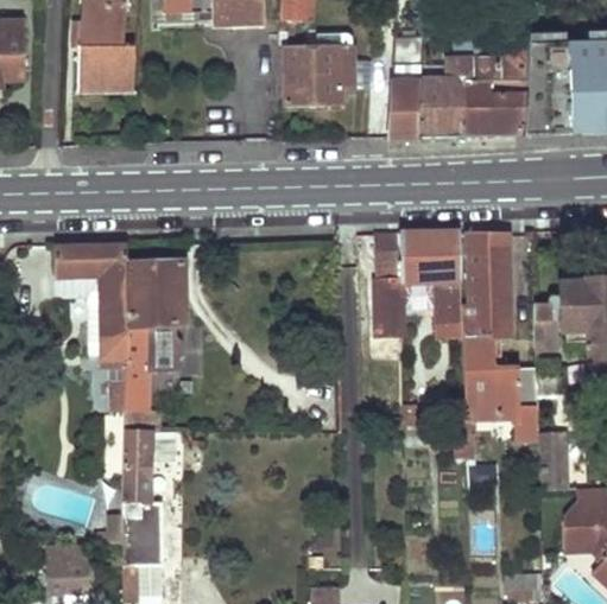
[(76,45),(75,90),(131,90),(132,45),(120,45),(124,0),(80,0),(78,21),(77,45),(76,45)]
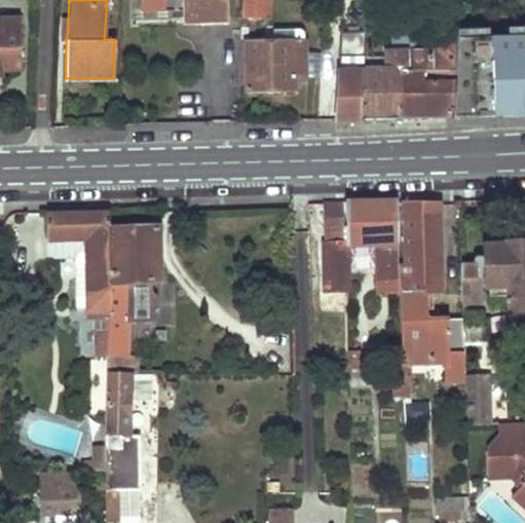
[(138,0),(139,11),(183,9),(183,23),(225,22),(224,0),(138,0)]
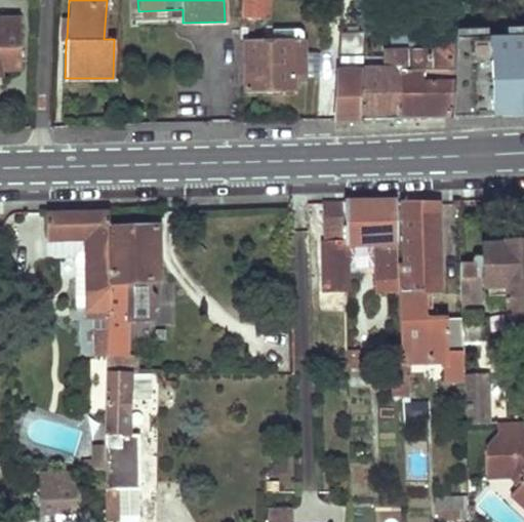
[(268,17),(268,0),(241,0),(241,15),(268,17)]
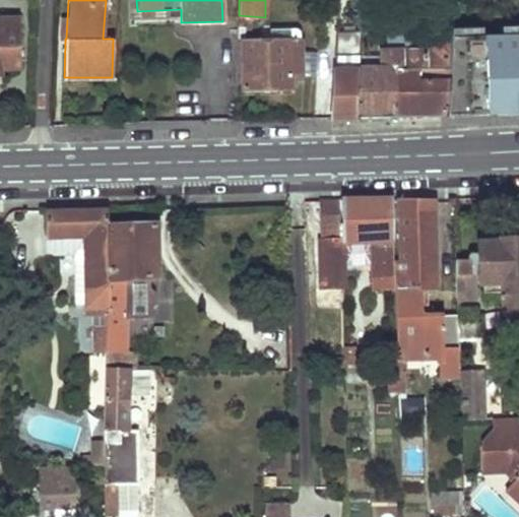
[(451,28),(452,12),(443,12),(441,38),(431,37),(430,49),(383,49),(383,52),(379,52),(379,67),(358,67),(354,116),(373,116),(390,116),(394,68),(449,67),(450,37),(451,28)]
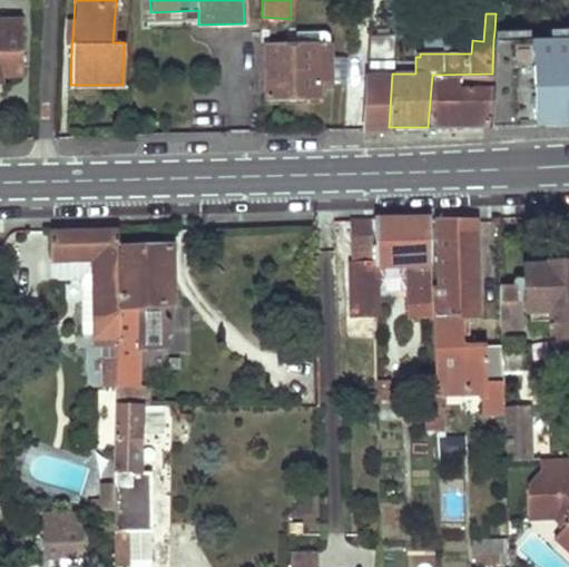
[(17,18),(0,18),(0,28),(17,28),(17,18)]
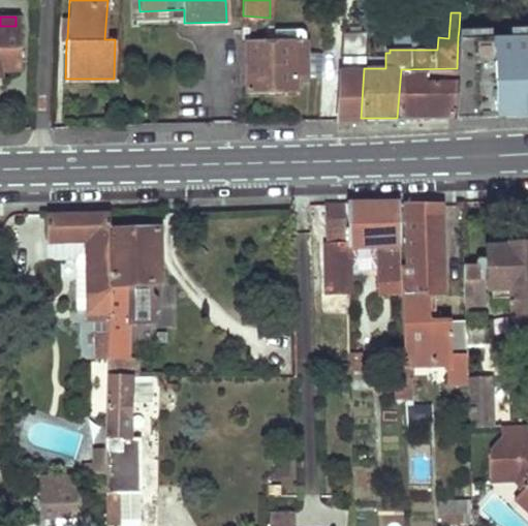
[(0,68),(20,68),(19,26),(16,26),(0,26),(0,68)]
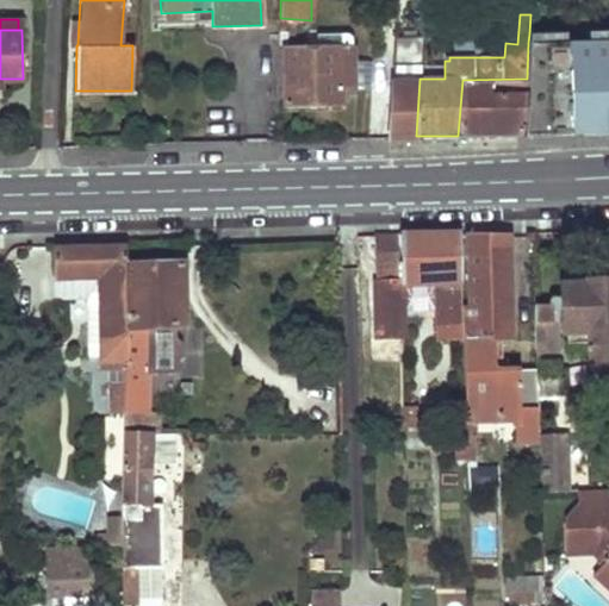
[(608,30),(608,31),(608,32),(608,39),(584,41),(563,42),(528,43),(527,79),(526,89),(521,135),(608,131),(608,30)]
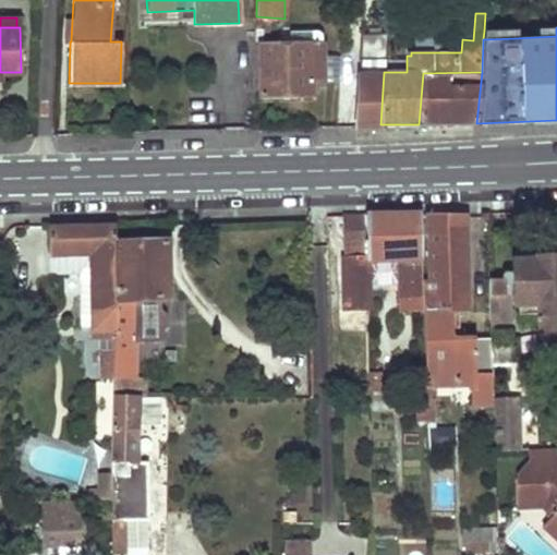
[(556,29),(556,28),(534,28),(534,37),(556,36),(556,29)]
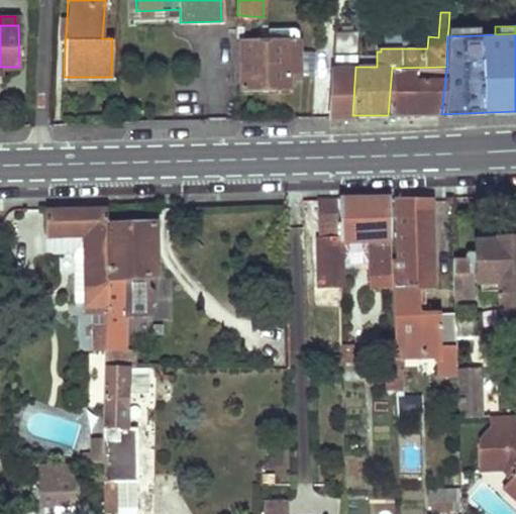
[(477,27),(448,28),(447,36),(477,35),(477,27)]
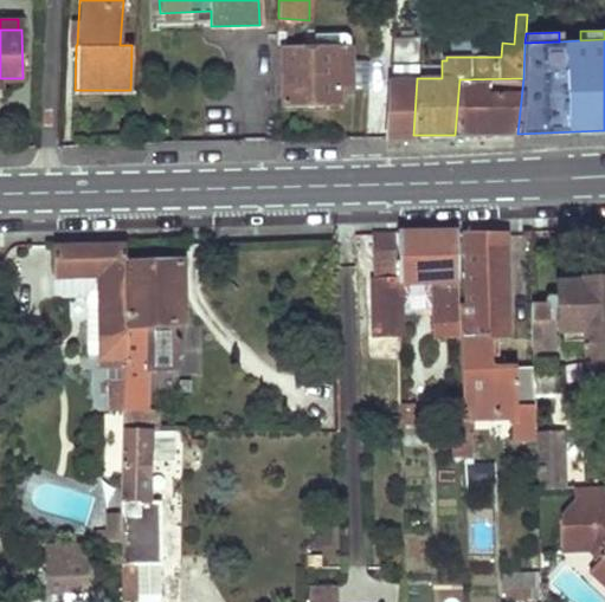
[(336,46),(281,46),(282,103),(336,102),(336,46)]
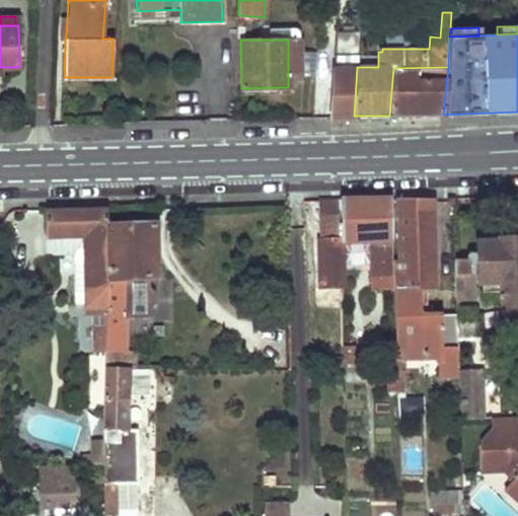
[(334,54),(329,116),(354,116),(357,67),(358,53),(334,54)]
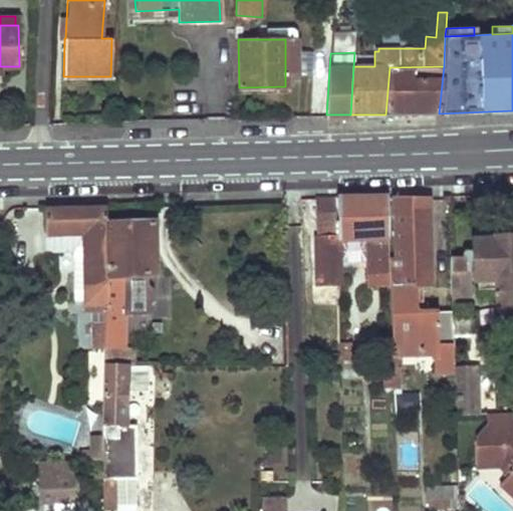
[(390,67),(386,114),(413,113),(439,113),(443,75),(444,66),(390,67)]
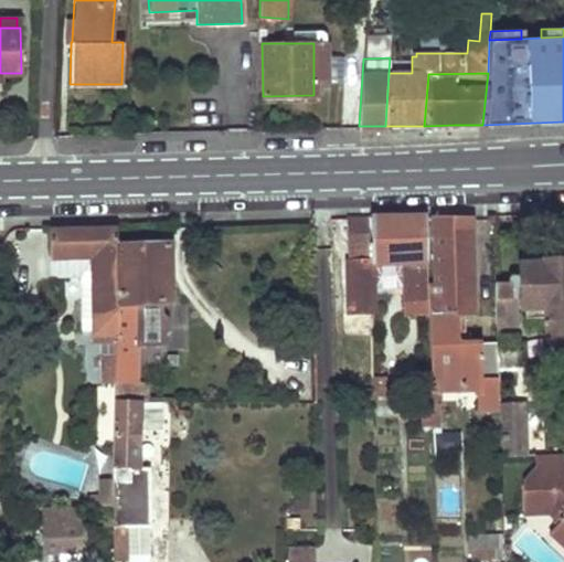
[(470,213),(432,214),(432,285),(426,285),(426,298),(433,389),(459,389),(460,384),(480,384),(480,407),(498,407),(498,404),(497,378),(497,367),(497,340),(460,342),(457,337),(457,314),(474,314),(470,213)]
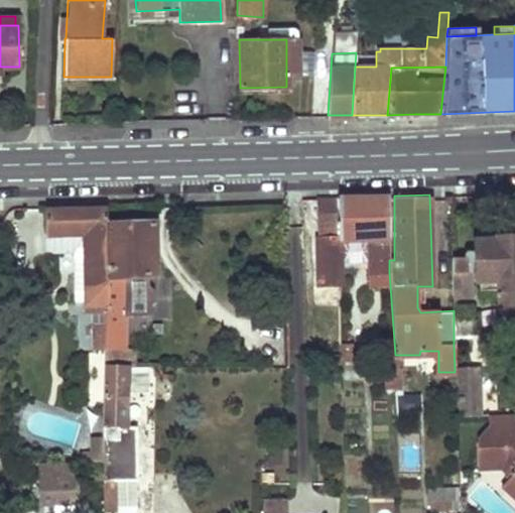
[(387,196),(314,198),(314,223),(337,224),(338,238),(353,238),(367,237),(369,273),(389,272),(389,260),(387,196)]
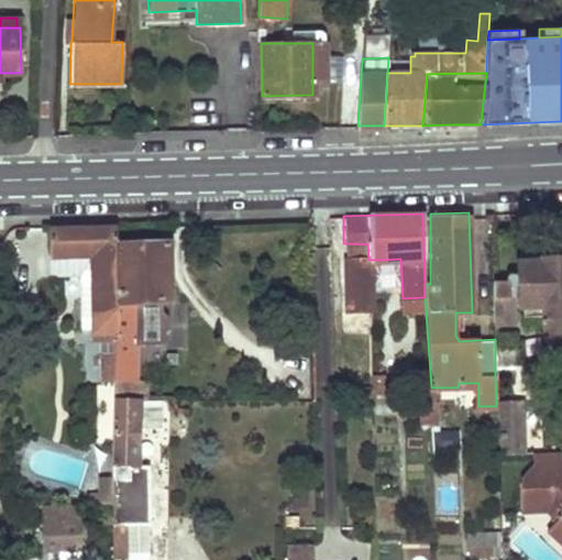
[(112,244),(111,222),(48,224),(50,256),(55,256),(90,255),(92,329),(92,341),(101,341),(101,360),(113,360),(112,244)]
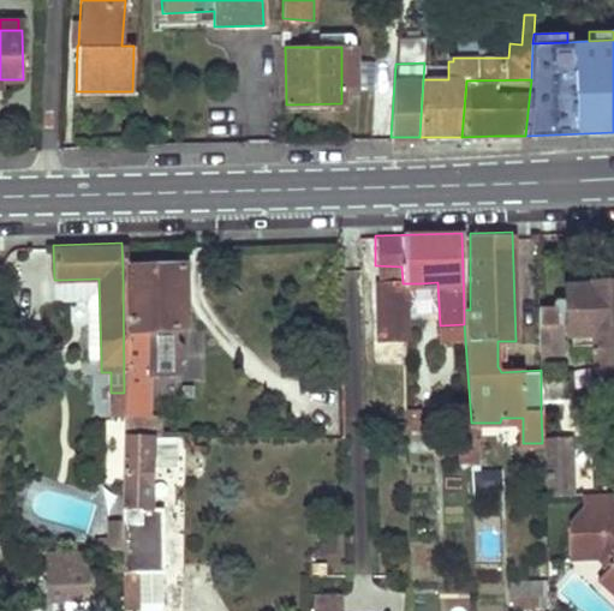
[(182,359),(182,345),(176,340),(176,329),(184,328),(183,265),(123,267),(124,393),(124,414),(124,436),(148,436),(164,436),(162,415),(149,415),(149,376),(177,376),(176,364),(182,359)]
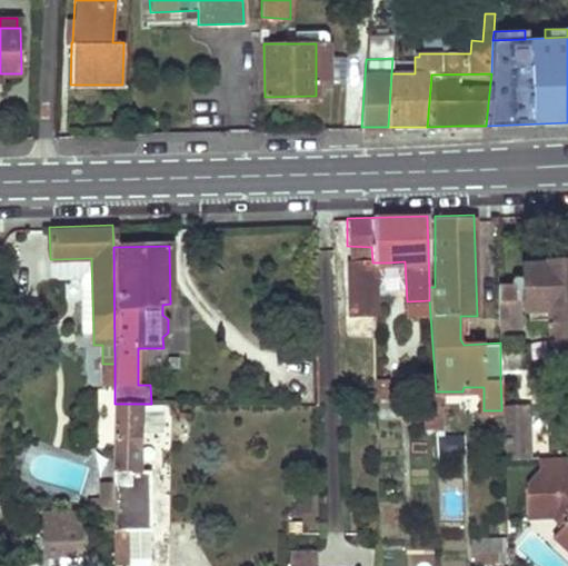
[(371,247),(347,246),(348,310),(374,309),(372,262),(371,247)]
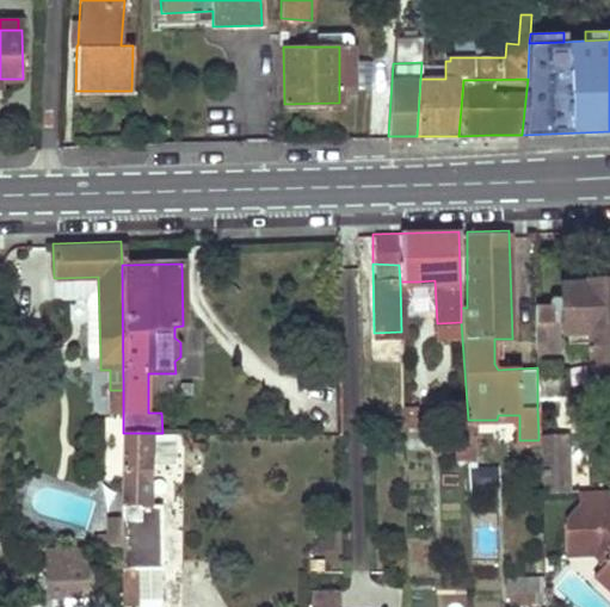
[(100,357),(98,277),(60,278),(61,298),(87,298),(88,358),(100,357)]
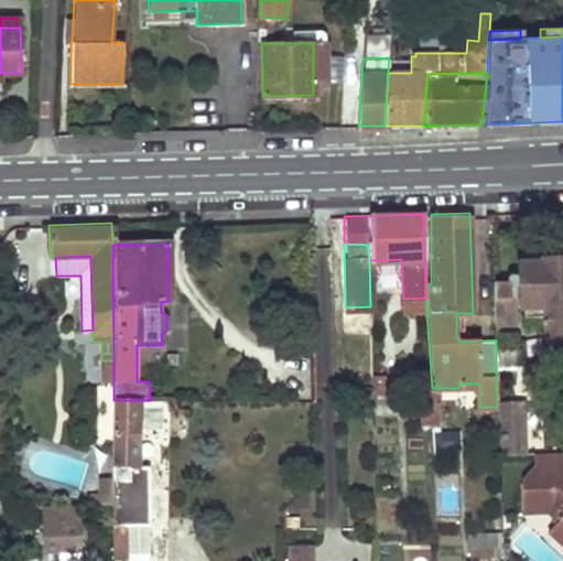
[(544,335),(558,335),(562,334),(562,256),(540,257),(541,260),(518,261),(517,276),(513,272),(508,273),(506,280),(494,281),(495,326),(515,326),(515,300),(519,299),(520,304),(523,304),(523,315),(544,315),(544,335)]
